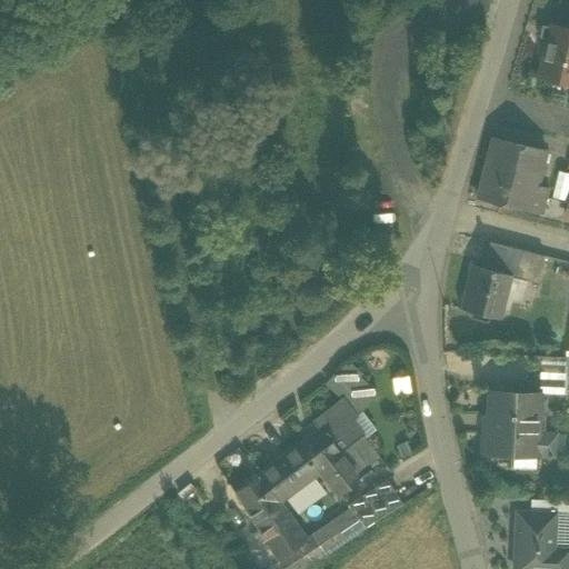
[(537,76),(568,83),(568,30),(549,26),(537,76)]
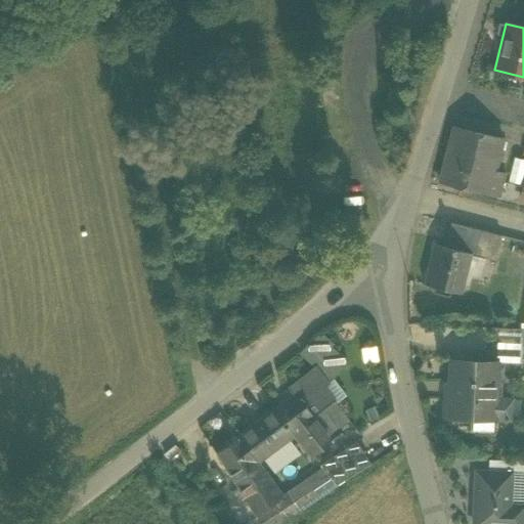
[(505,174),(495,172),(503,140),(452,128),(445,157),(439,182),(489,194),(499,198),(505,174)]
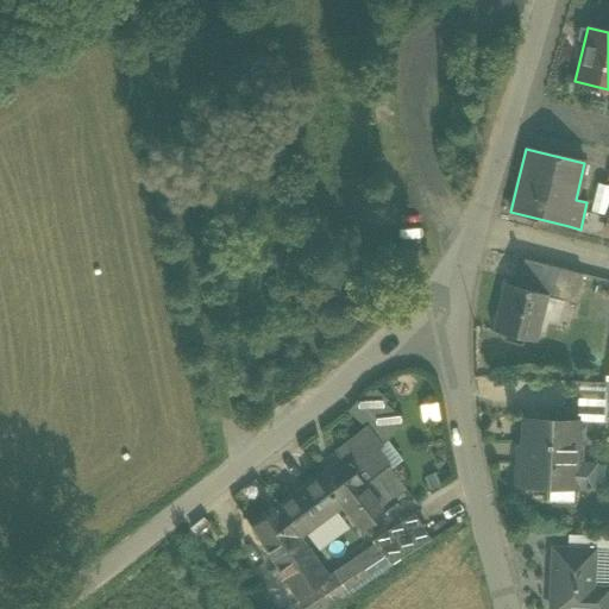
[(584,275),(560,269),(529,261),(525,277),(522,289),(547,295),(564,299),(578,302),(584,275)]
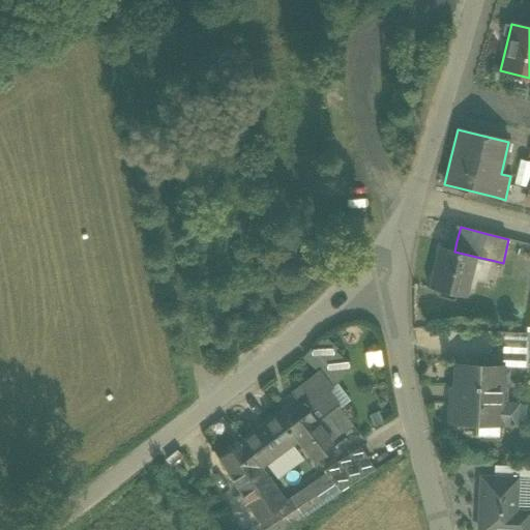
[(431,289),(466,297),(471,277),(476,257),(454,252),(442,248),(431,289)]
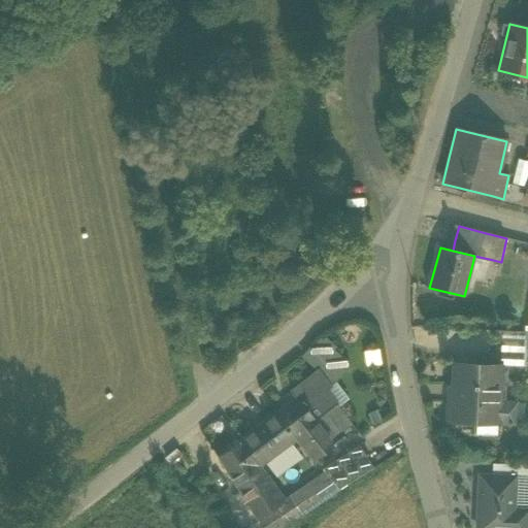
[(484,279),(489,259),(474,256),(469,276),(484,279)]
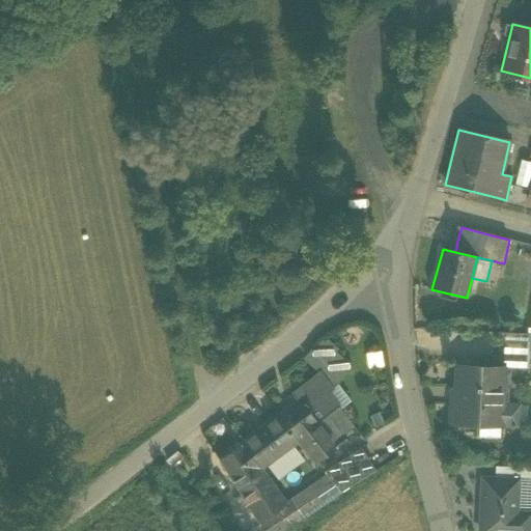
[(525,368),(526,333),(504,333),(502,367),(525,368)]
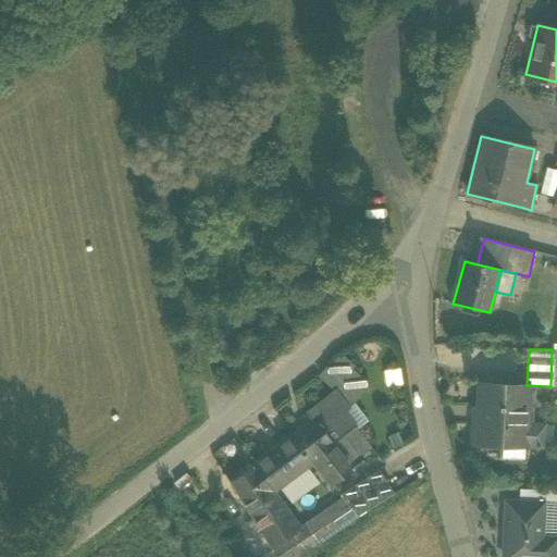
[(344,356),(332,368),(336,372),(344,363),(358,375),(350,384),(357,390),(351,396),(345,390),(341,395),(339,396),(348,407),(353,403),(370,384),(353,369),(355,366),(344,356)]
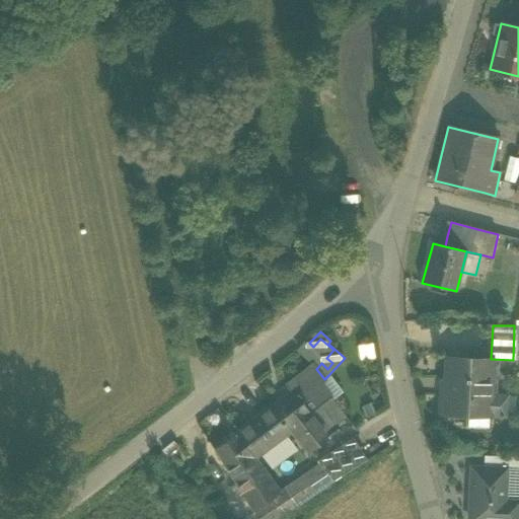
[(334,350),(320,339),(313,347),(326,358),(334,350)]
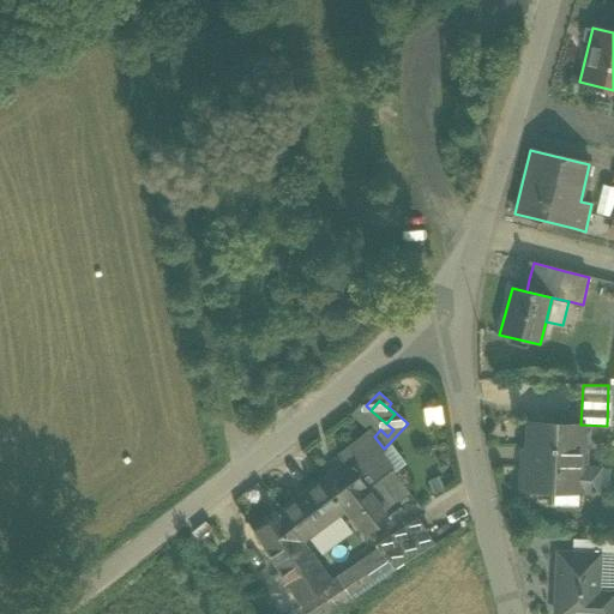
[(366,405),(363,404),(354,415),(375,435),(380,429),(386,423),(371,410),(366,405)]
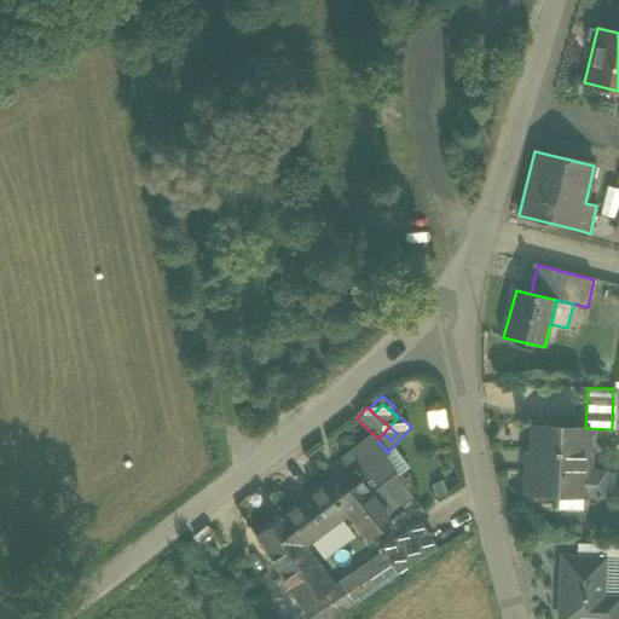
[(446,427),(444,409),(426,412),(429,431),(446,427)]
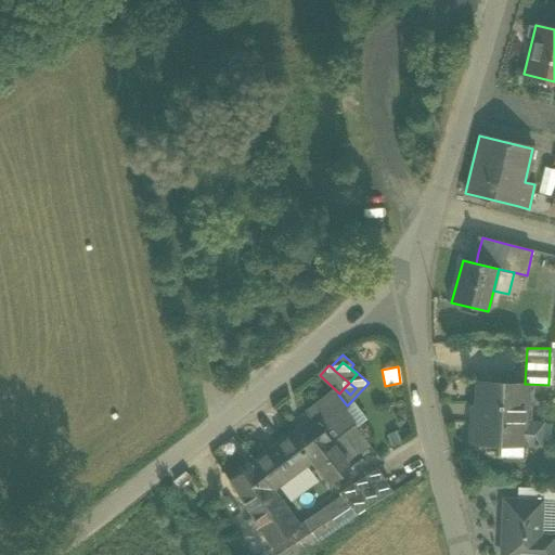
[(356,388),(349,383),(344,388),(350,395),(356,388)]
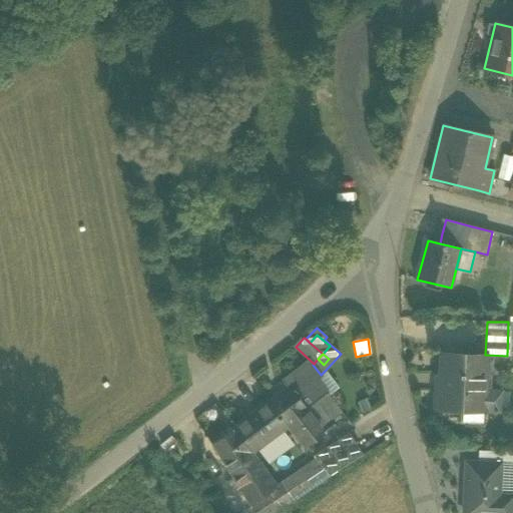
[(483,412),(500,413),(501,392),(484,391),(486,356),(442,354),(440,389),(436,389),(435,410),(462,411),(483,412)]
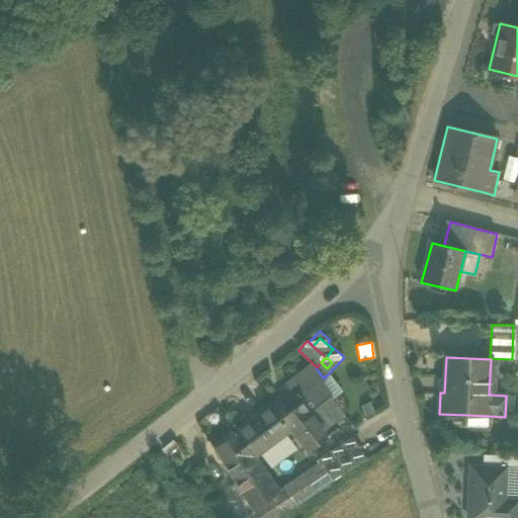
[(285,383),(290,391),(291,390),(310,413),(320,406),(330,398),(331,397),(320,382),(324,378),(316,368),(312,362),(285,383)]
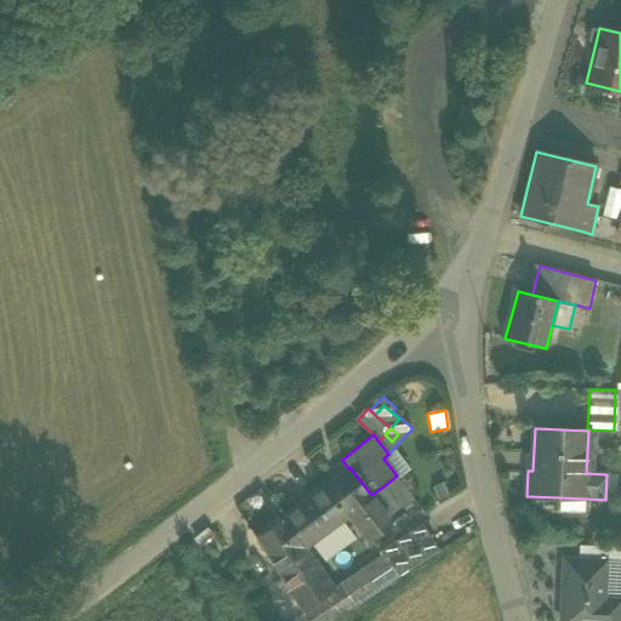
[(383,459),(397,476),(408,467),(393,449),(388,454),(383,459)]
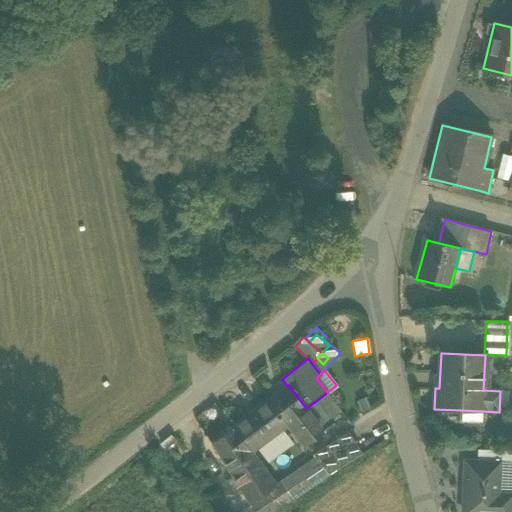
[(269,399),(269,400),(287,423),(306,408),(288,385),(287,386),(269,399)]
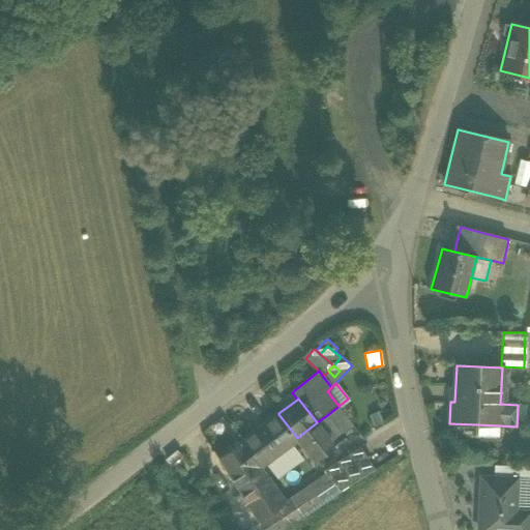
[(527,405),(518,405),(517,427),(526,427),(527,405)]
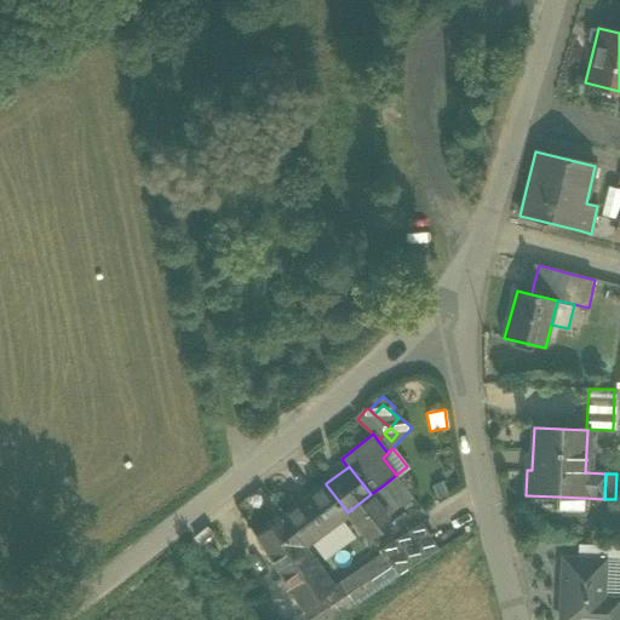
[(419,507),(395,476),(383,486),(403,512),(402,512),(406,517),(419,507)]
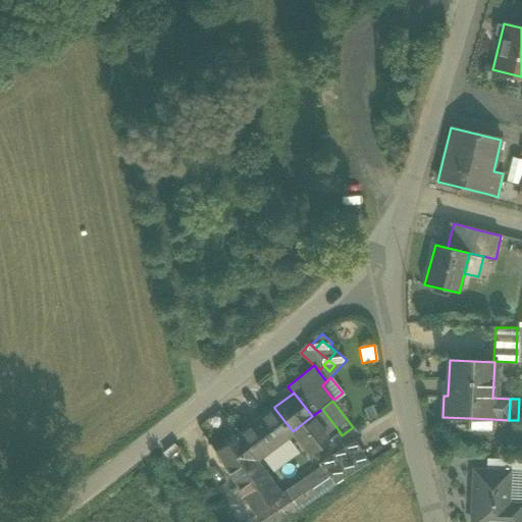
[(274,408),(238,435),(256,460),(260,456),(286,436),(293,431),(274,408)]
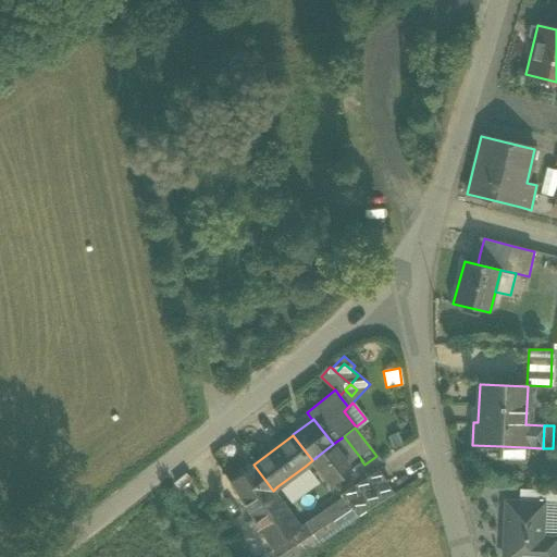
[(362,460),(344,436),(333,444),(351,469),(361,460),(362,460)]
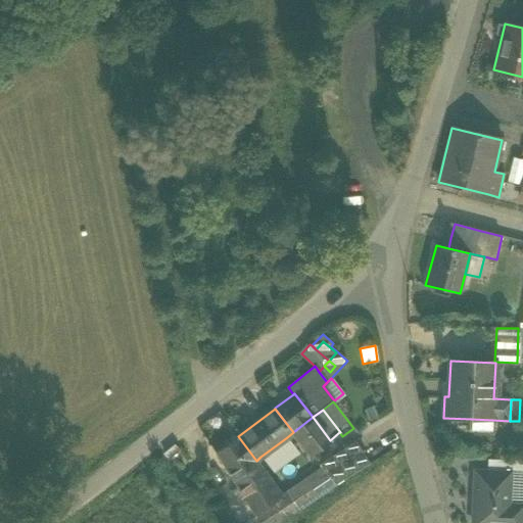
[(313,417),(293,432),(311,455),(311,454),(330,440),(313,417)]
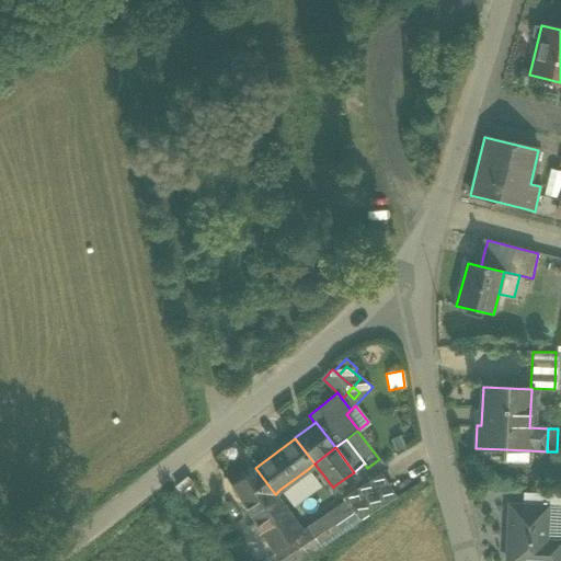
[(528,462),(528,450),(505,449),(504,462),(528,462)]
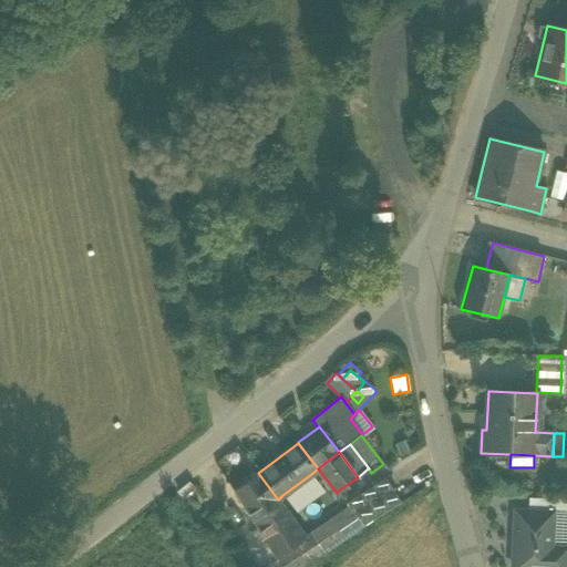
[(296,524),(278,500),(258,473),(258,474),(234,492),(267,545),(276,559),(290,548),(306,537),(296,524)]
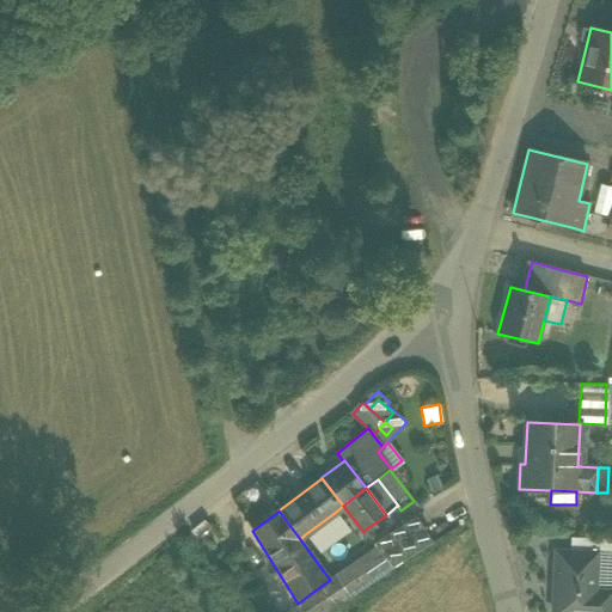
[(350,531),(336,512),(305,534),(319,554),(350,531)]
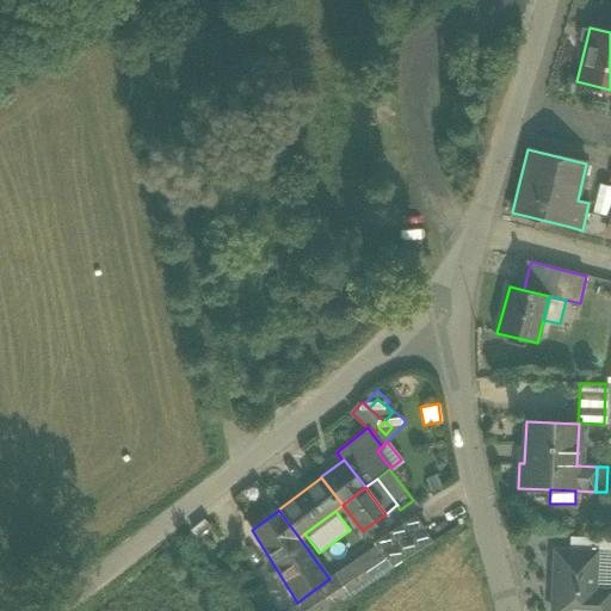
[(414,516),(387,535),(402,560),(431,542),(414,516)]
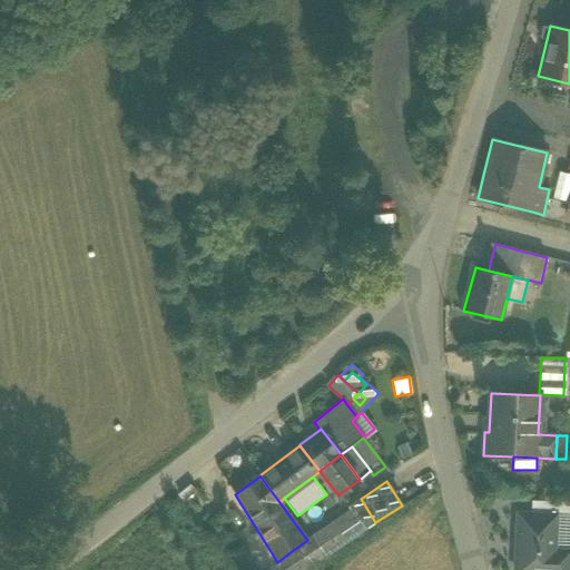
[(375,522),(361,499),(347,507),(351,510),(365,529),(375,522)]
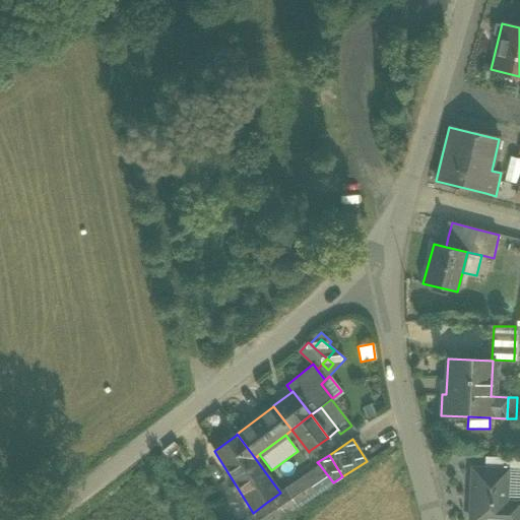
[(519,457),(484,456),(484,468),(507,469),(519,469),(519,457)]
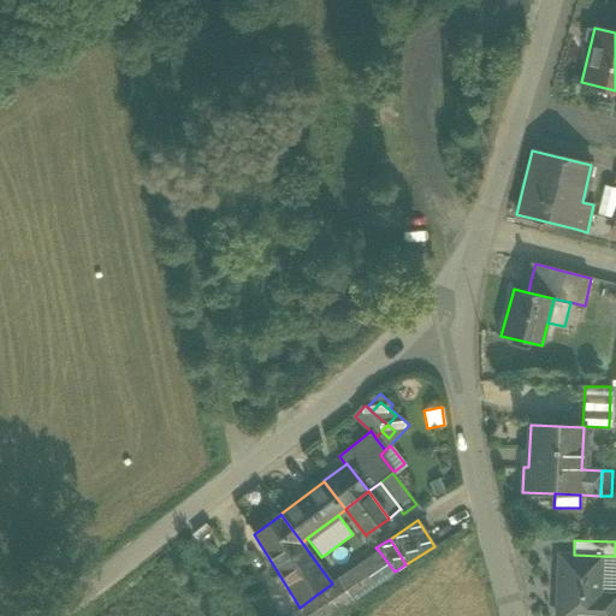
[(337,580),(341,586),(351,600),(395,573),(395,572),(379,551),(337,580)]
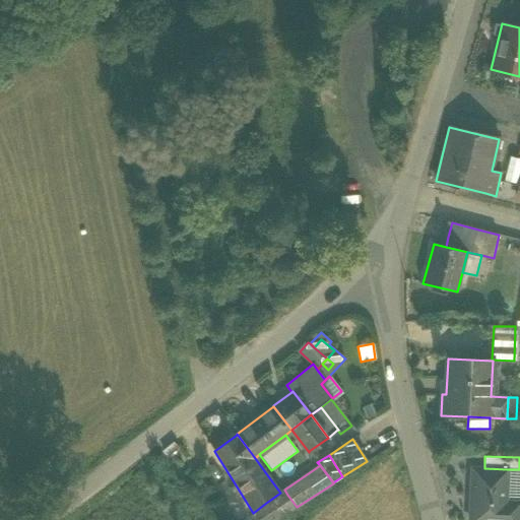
[(472,468),(469,519),(518,519),(519,503),(505,502),(507,469),(484,468),(472,468)]
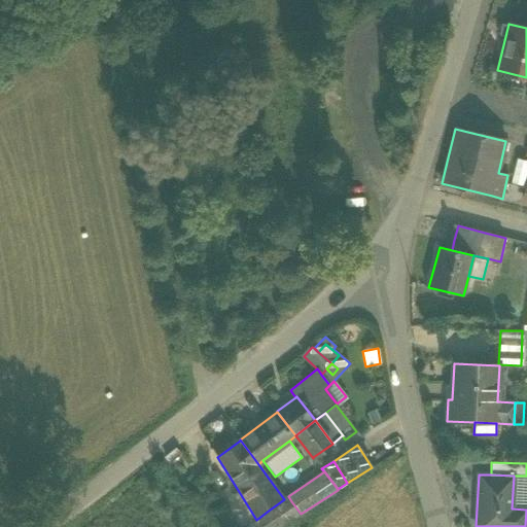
[(526,476),(514,476),(512,508),(526,510),(526,508),(526,476)]
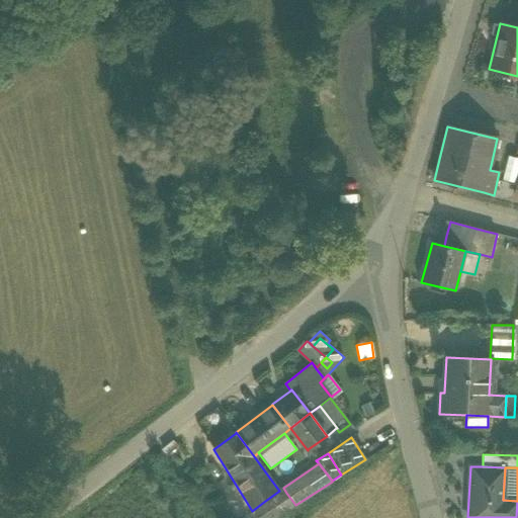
[(256,517),(275,517),(295,505),(286,493),(276,500),(280,506),(272,512),(265,501),(252,511),(256,517)]
